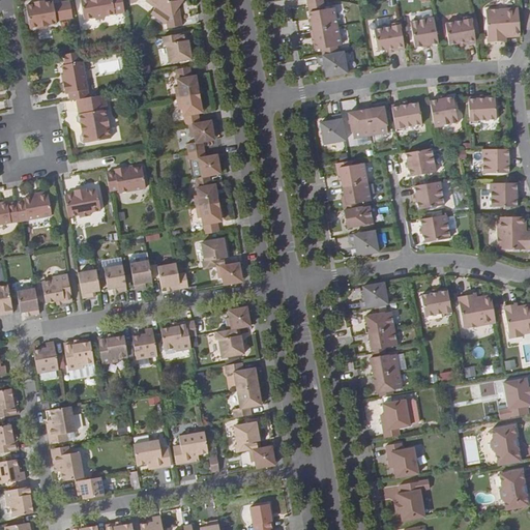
[(72,18),(69,0),(53,3),(53,1),(45,2),(45,4),(35,5),(35,4),(26,6),(30,29),(38,28),(40,29),(48,28),(48,26),(57,24),(56,21),(72,18)]
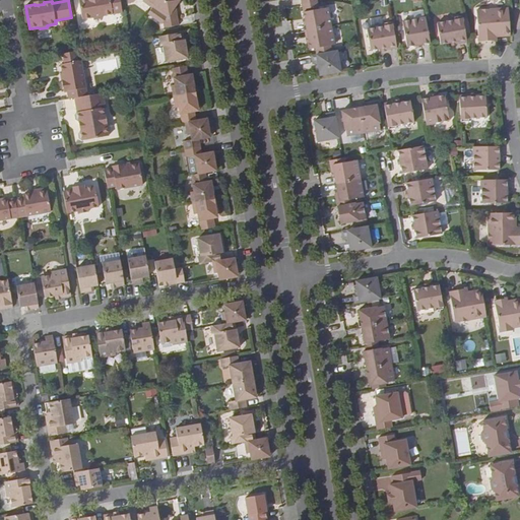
[(122,12),(120,0),(78,0),(82,19),(93,17),(103,16),(122,12)]
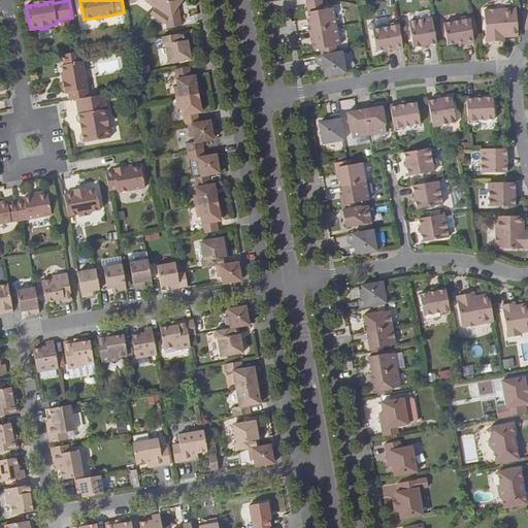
[(159,0),(154,7),(163,14),(166,10),(172,14),(166,23),(167,28),(182,26),(178,6),(180,3),(176,0),(159,0)]
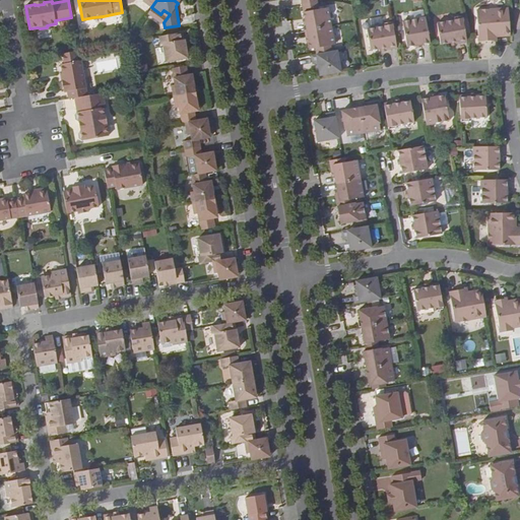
[(302,5),(304,13),(315,10),(314,3),(302,5)]
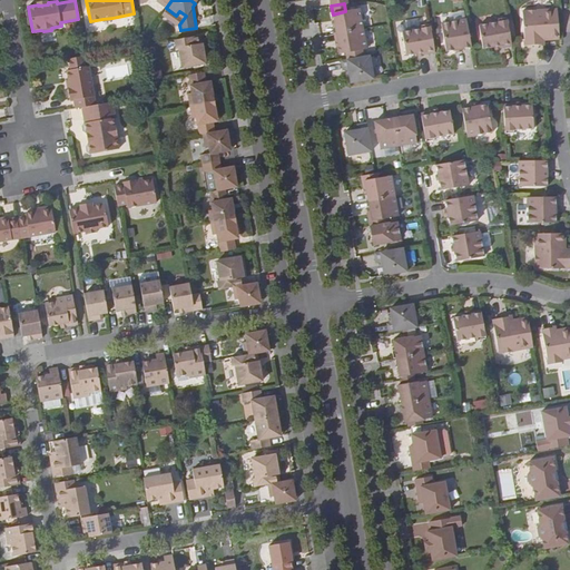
[(335,25),(336,33),(363,29),(359,9),(345,11),(333,15),(334,22),(337,21),(337,25),(335,25)]
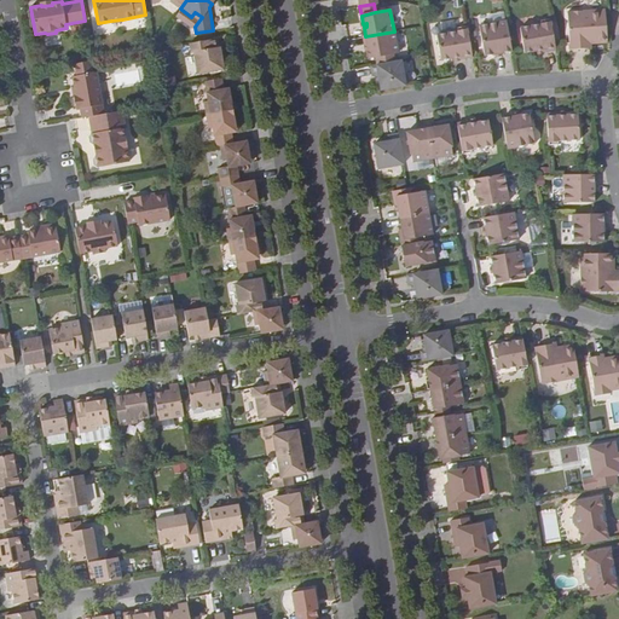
[(590,44),(608,42),(607,36),(606,11),(567,12),(571,50),(586,48),(585,41),(590,41),(590,44)]
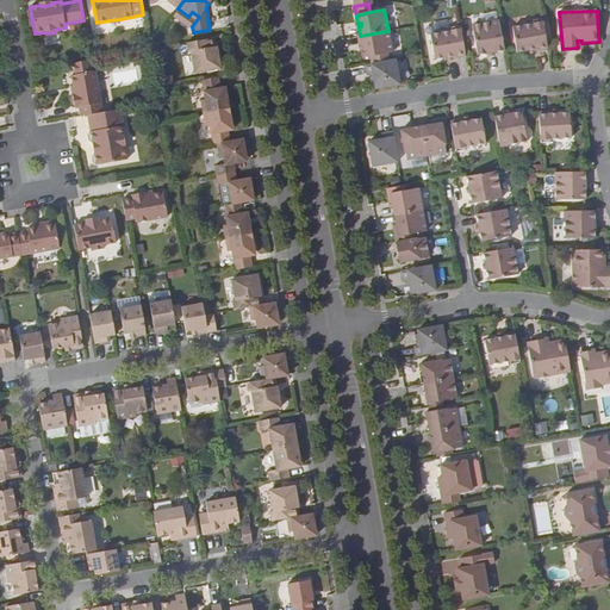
[(535,51),(548,49),(542,19),(533,20),(534,24),(512,27),(517,53),(529,50),(535,49),(535,51)]
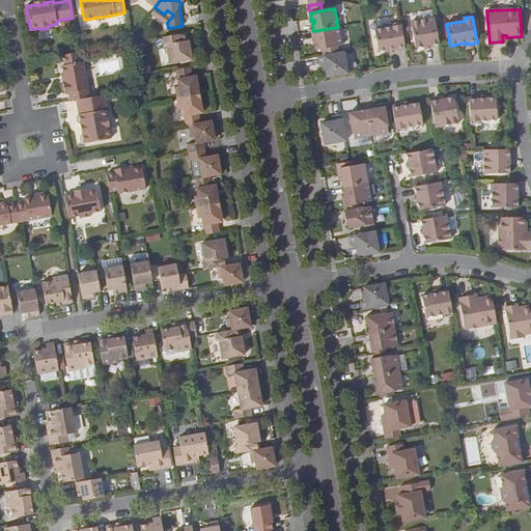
[(431,46),(439,45),(435,19),(411,22),(415,48),(423,47),(431,46)]
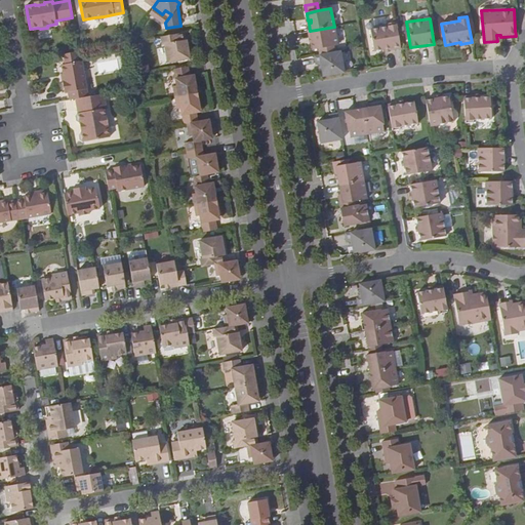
[(390,51),(401,49),(396,23),(388,24),(389,27),(370,30),(374,51),(385,49),(390,48),(390,51)]
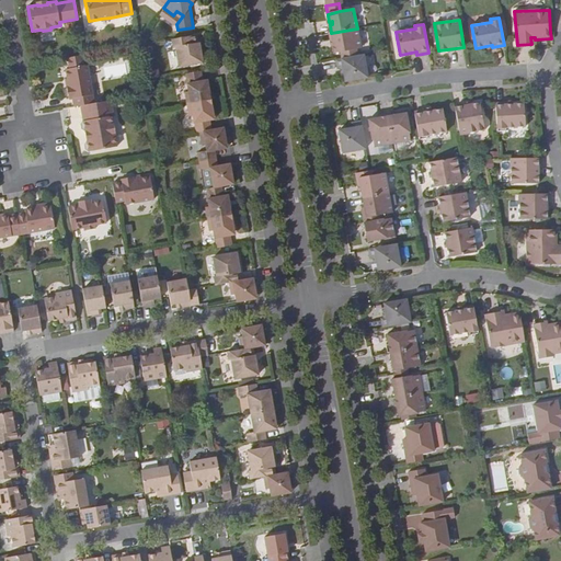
[(333,45),(334,54),(347,52),(361,48),(357,29),(331,33),(333,42),(335,42),(336,45),(333,45)]
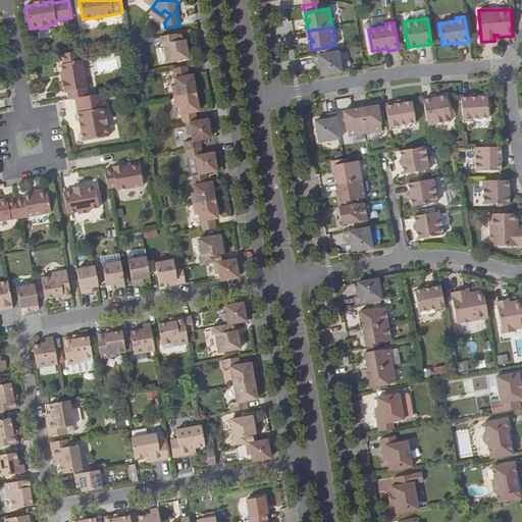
[(184,45),(181,33),(160,37),(161,45),(163,44),(167,61),(189,58),(187,44),(184,45)]
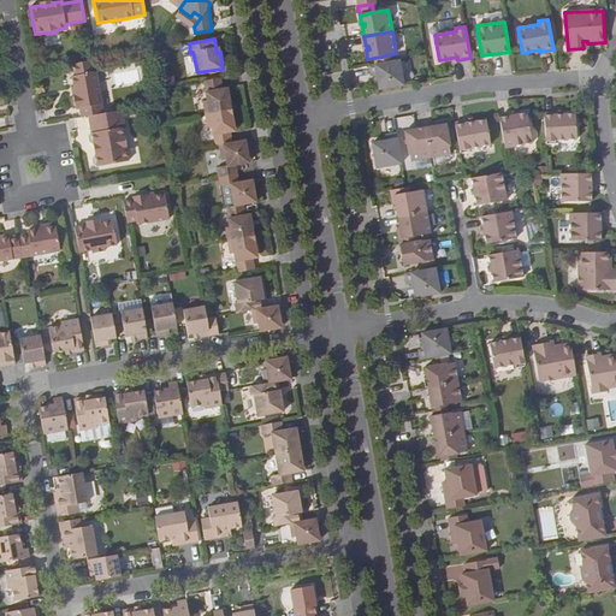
[(367,59),(368,66),(383,63),(381,57),(367,59)]
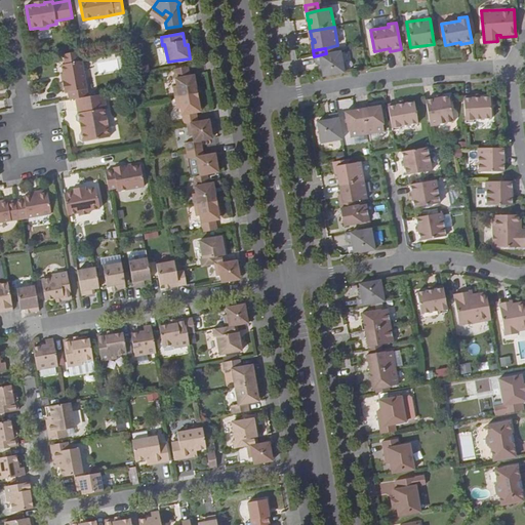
[(322,70),(323,77),(345,73),(340,51),(326,53),(314,56),(316,65),(318,64),(321,64),(322,70)]
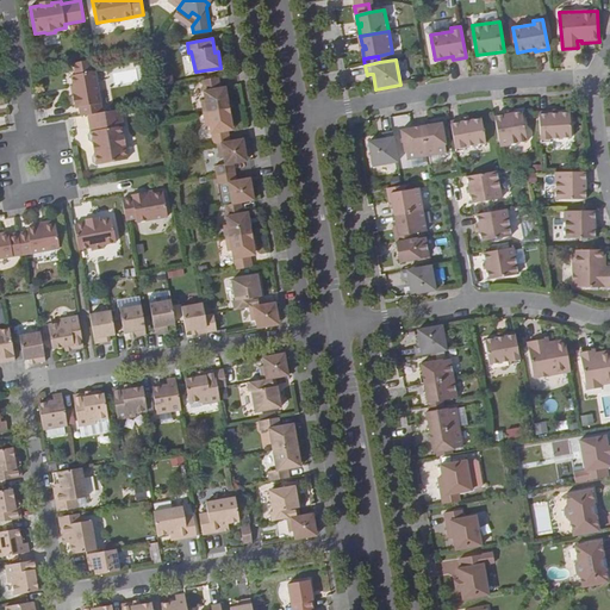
[(79,107),(80,116),(88,114),(103,112),(95,70),(70,74),(73,86),(74,93),(72,94),(74,107),(79,107)]
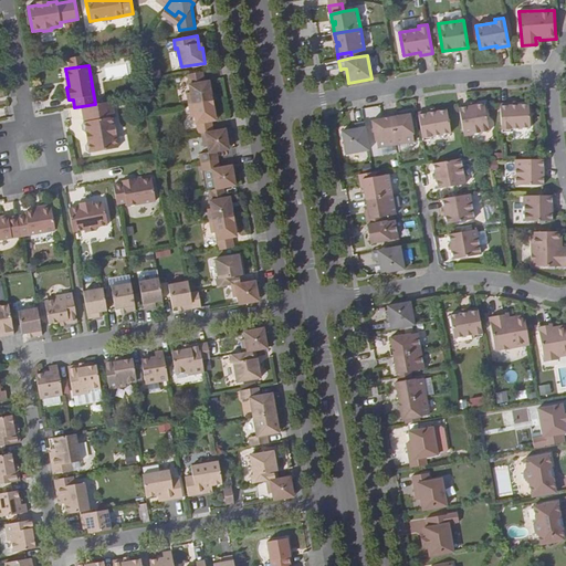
[(189,105),(212,101),(210,86),(206,86),(205,82),(203,72),(188,74),(190,92),(186,93),(189,105)]
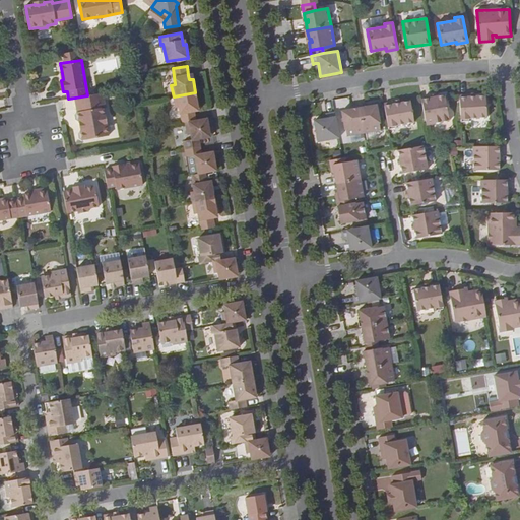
[(105,103),(103,92),(87,95),(75,98),(77,112),(75,113),(74,115),(75,120),(77,122),(79,121),(79,123),(80,132),(81,132),(81,133),(80,133),(78,136),(78,141),(81,143),(109,138),(107,126),(108,126),(105,110),(103,104),(105,103)]
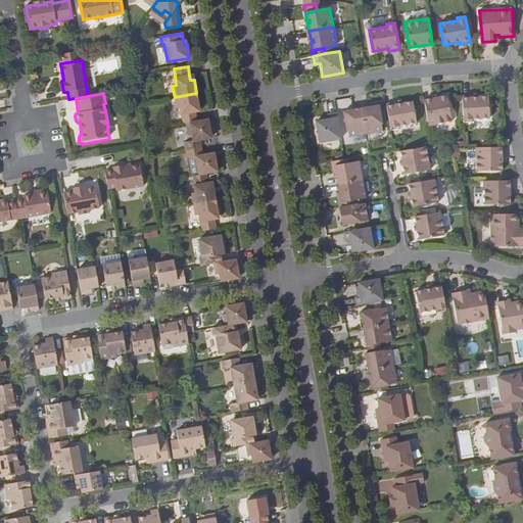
[(183,124),(186,124),(197,122),(196,112),(195,107),(199,107),(196,93),(175,97),(176,108),(180,107),(183,124)]
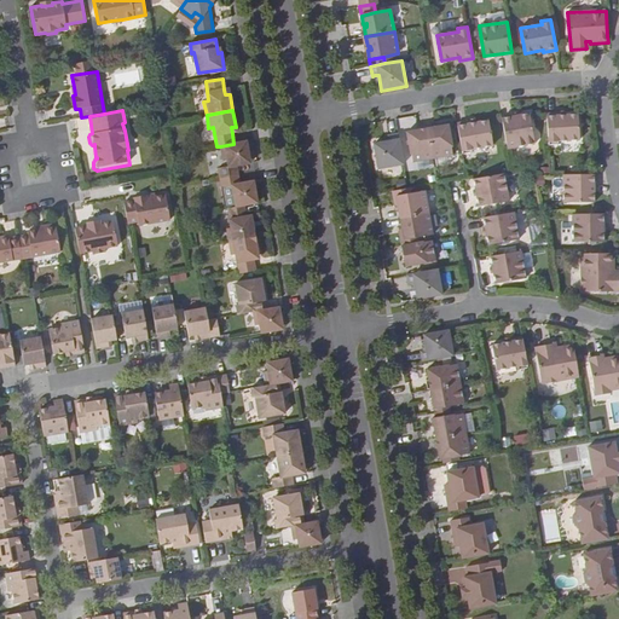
[(502,119),(507,149),(536,144),(530,114),(520,115),(512,116),(502,119)]
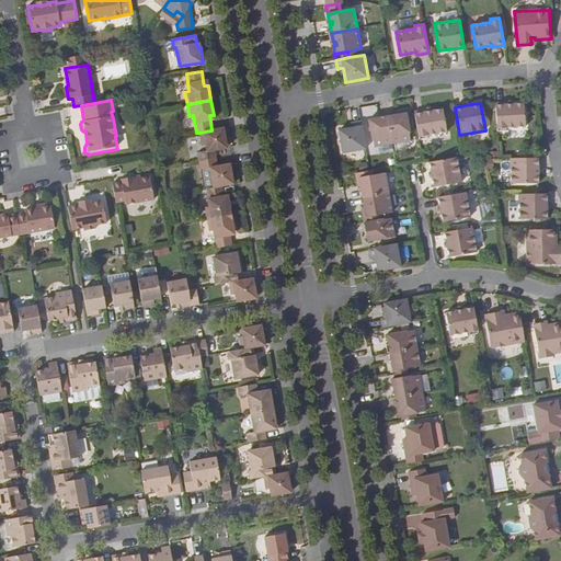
[(495,103),(497,132),(506,132),(506,128),(525,127),(524,104),(512,104),(507,104),(507,103),(495,103)]
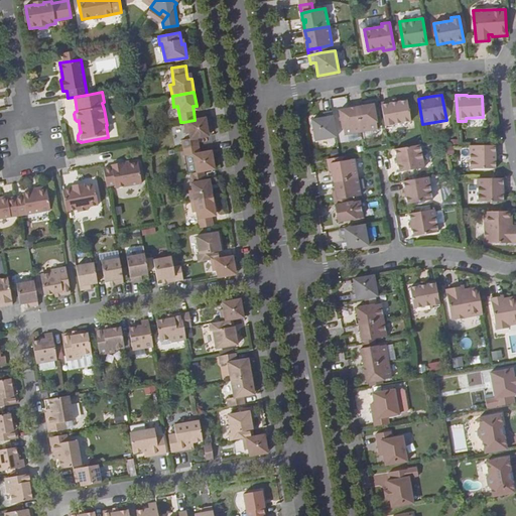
[(392,101),(381,103),(385,128),(394,127),(394,125),(411,121),(407,100),(396,102),(392,103),(392,101)]
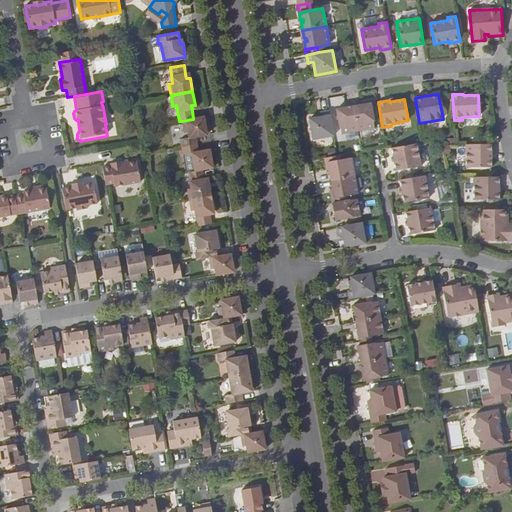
[(371,103),(354,106),(358,131),(374,128),(373,122),(374,122),(371,103)]
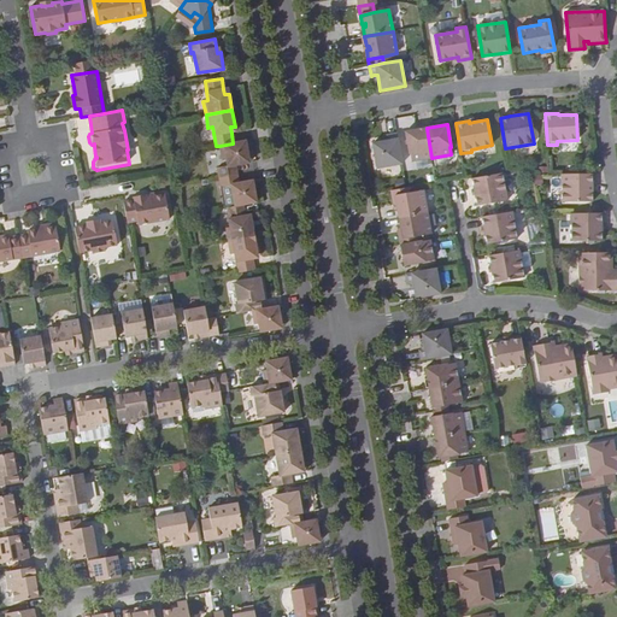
[(432,158),(427,128),(405,131),(409,154),(410,154),(412,162),(432,158)]
